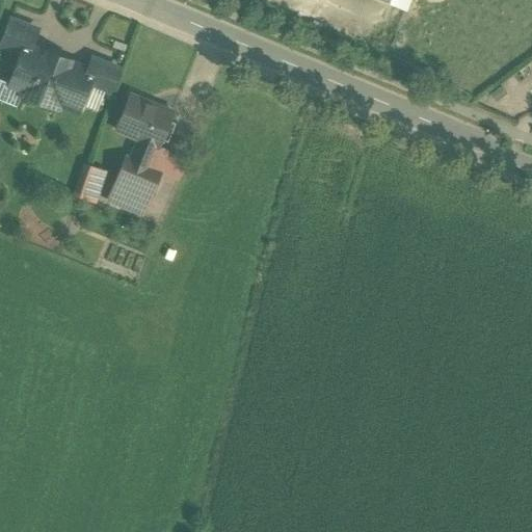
[(409,0),(380,0),(405,10),(409,0)]
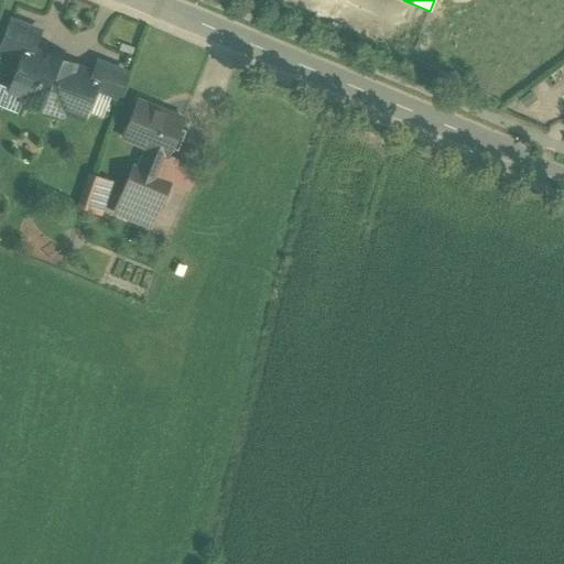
[(29,50),(33,51),(40,32),(13,22),(2,49),(25,57),(29,50)]
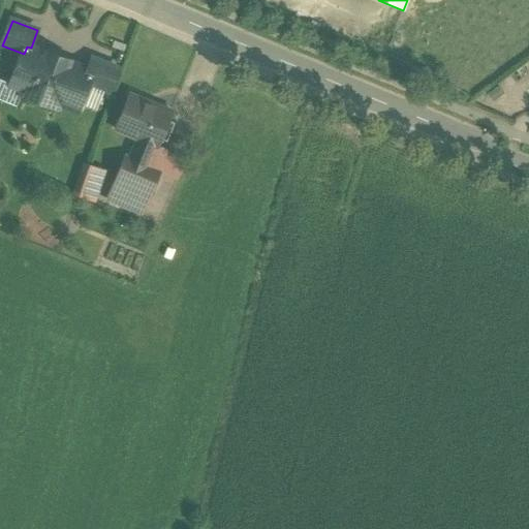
[(125,32),(114,27),(110,38),(120,42),(125,32)]
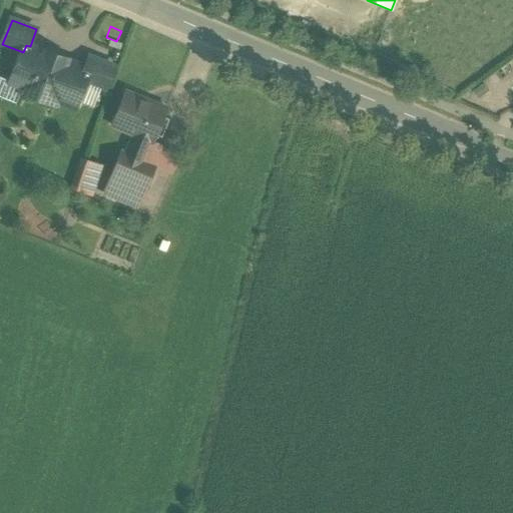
[(24,85),(23,90),(56,103),(58,99),(76,106),(79,99),(92,104),(96,103),(102,86),(106,88),(114,67),(90,57),(86,68),(67,61),(68,59),(46,51),(45,53),(30,46),(26,45),(23,52),(11,80),(24,85)]
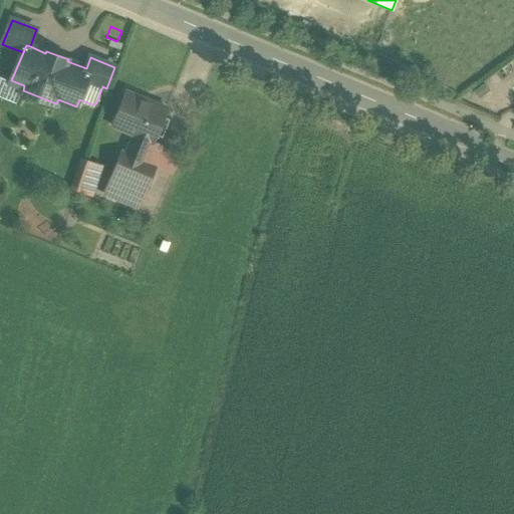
[(24,85),(11,80),(0,75),(0,96),(18,103),(23,90),(24,85)]
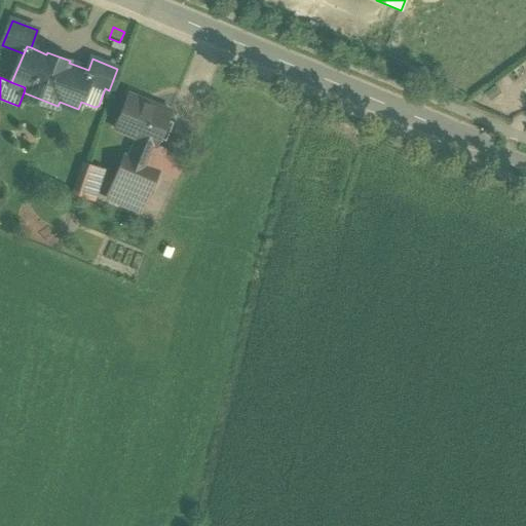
[(138,138),(129,158),(148,165),(157,146),(158,146),(173,111),(129,95),(115,128),(138,138)]
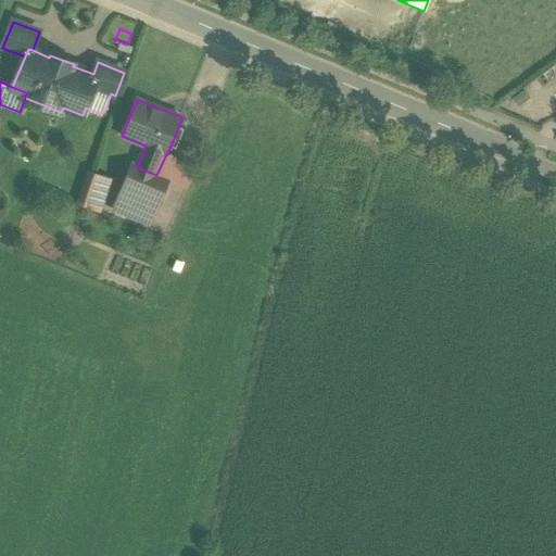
[(171,181),(156,175),(137,167),(133,164),(114,207),(153,222),(171,181)]
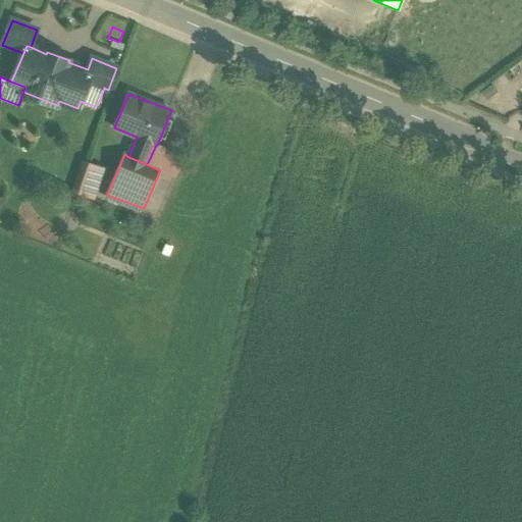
[(90,164),(80,195),(94,199),(104,169),(90,164)]
